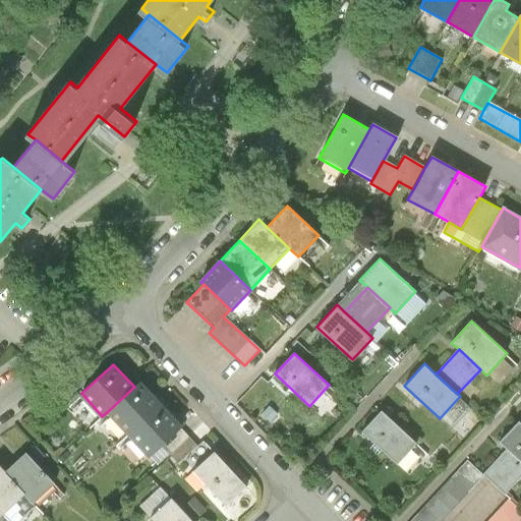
[(108,411),(128,433),(160,404),(139,382),(134,387),(108,411)]
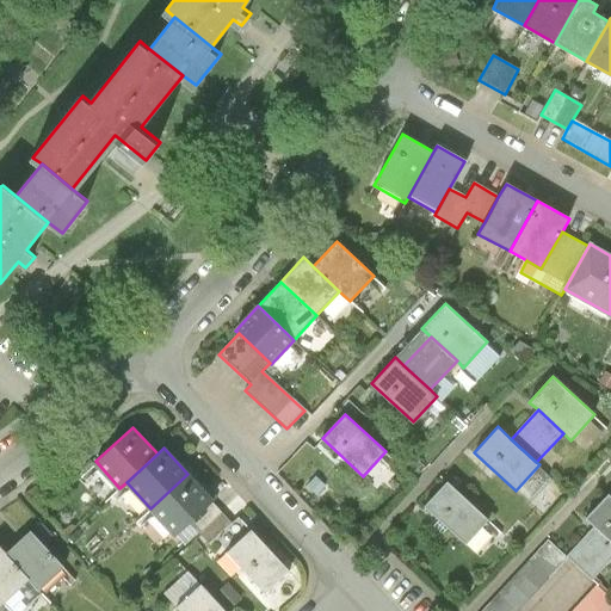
[(211,501),(187,474),(150,508),(174,535),(189,522),(211,501)]
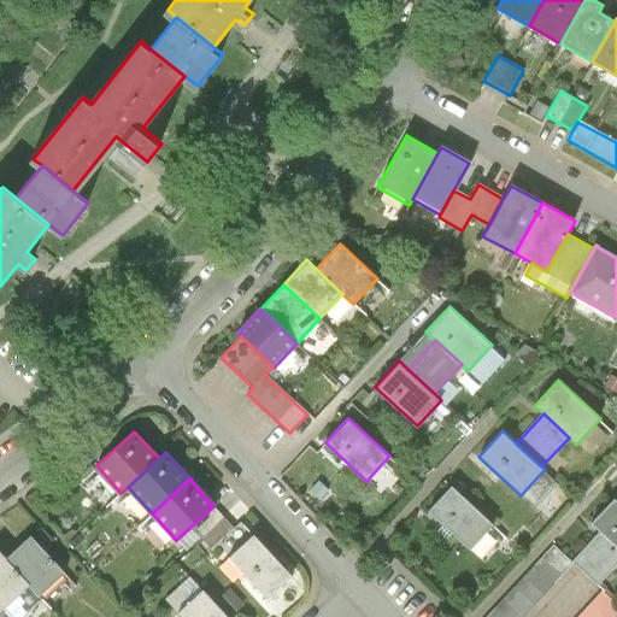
[(452,487),(429,512),(470,551),(493,526),(452,487)]
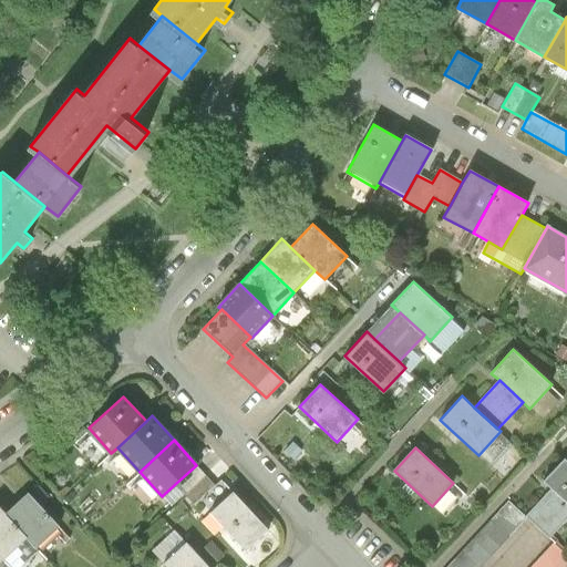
[(566,457),(544,482),(552,488),(526,517),(527,518),(549,538),(566,518),(566,457)]
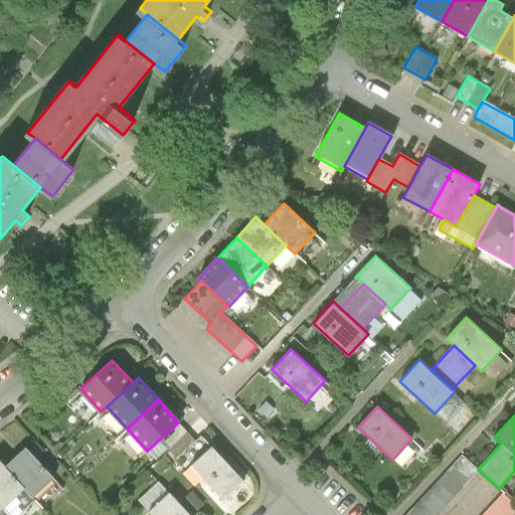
[(159,440),(167,450),(187,432),(178,422),(159,440)]
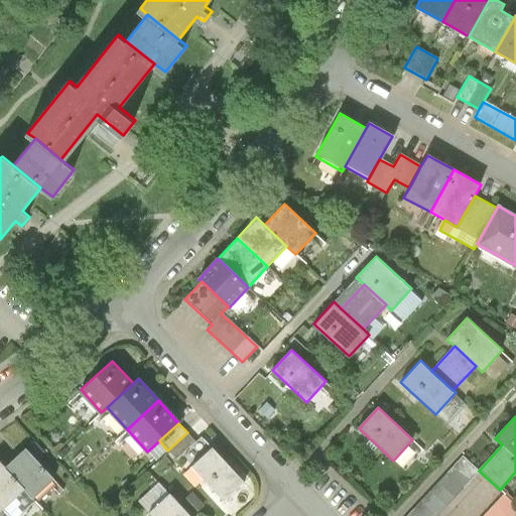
[(196,441),(187,432),(167,450),(176,460),(196,441)]
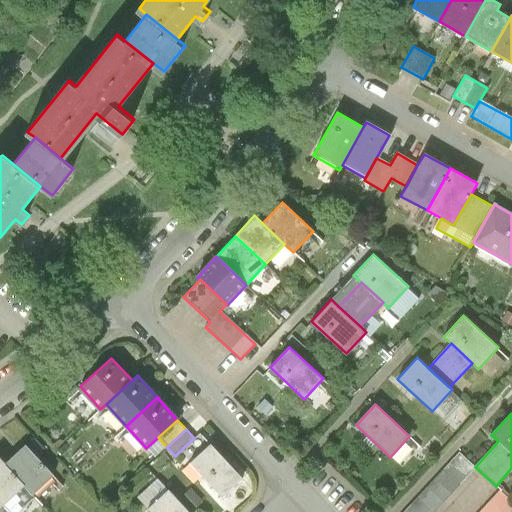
[(210,443),(189,463),(221,497),(241,477),(210,443)]
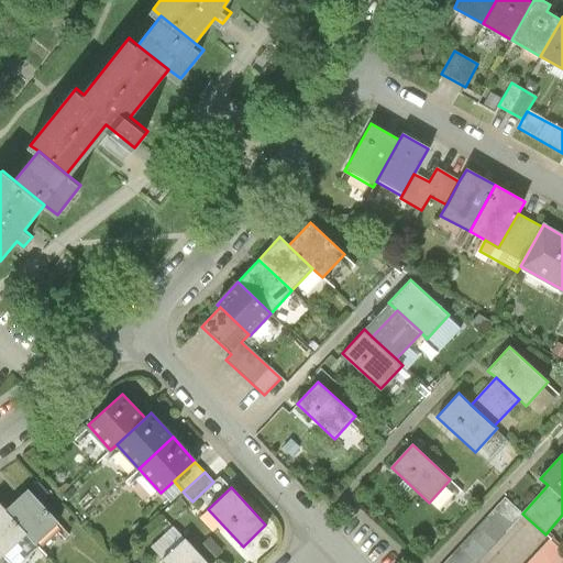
[(28,488),(4,509),(28,533),(35,542),(58,521),(28,488)]
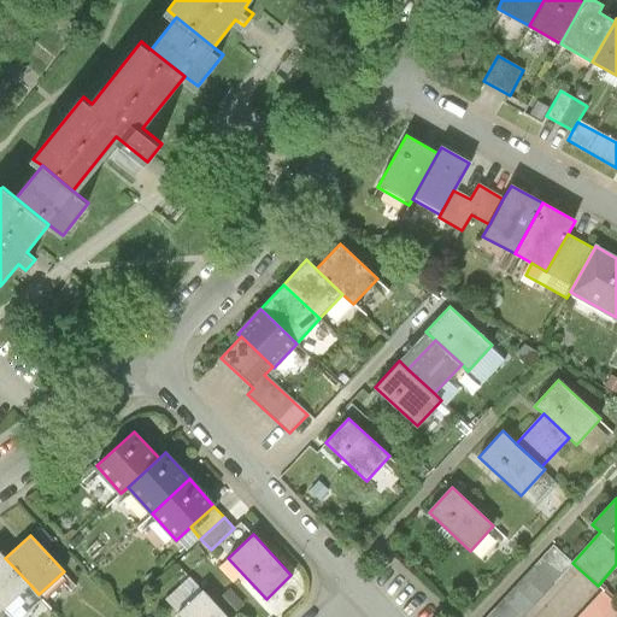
[(523,616),(574,564),(573,563),(554,546),(487,616),(523,616)]
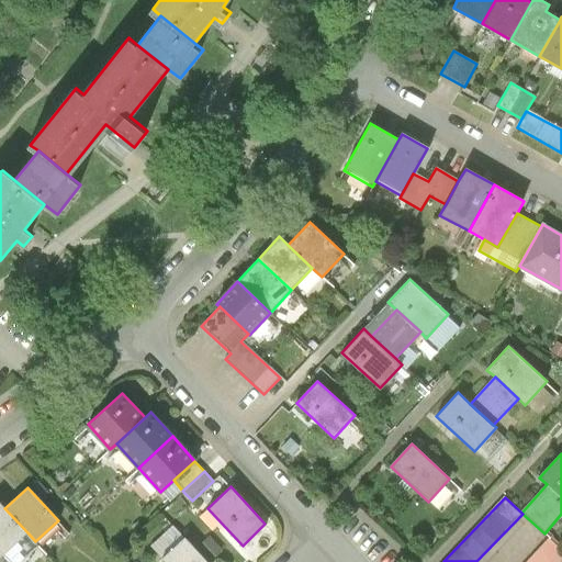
[(0,549),(4,554),(27,532),(4,508),(0,503),(0,549)]
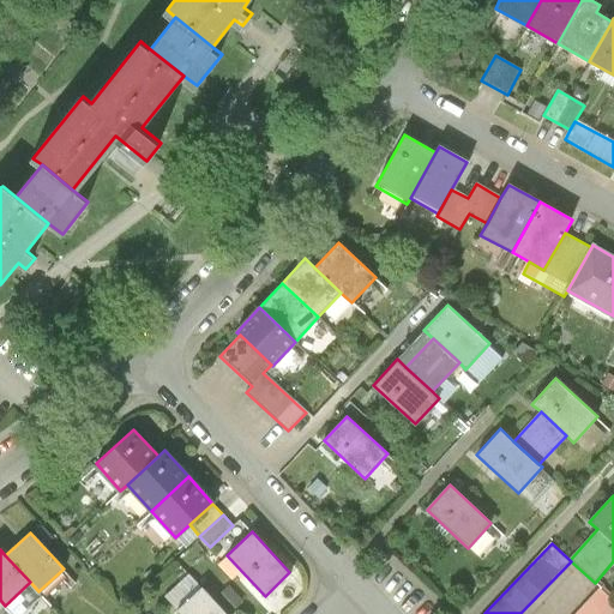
[(226,613),(202,588),(176,611),(180,613),(226,613)]
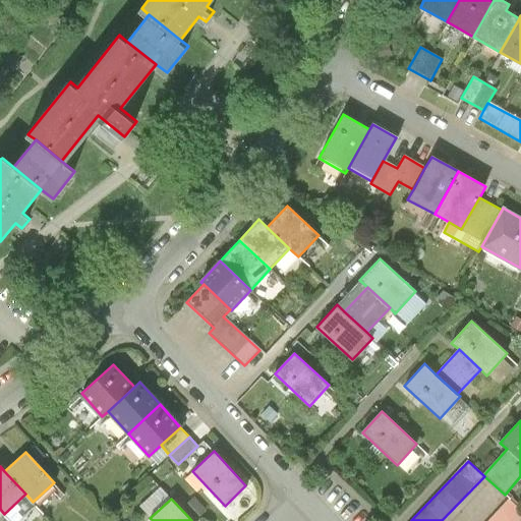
[(520,511),(509,500),(488,520),(519,520),(520,519),(520,511)]
